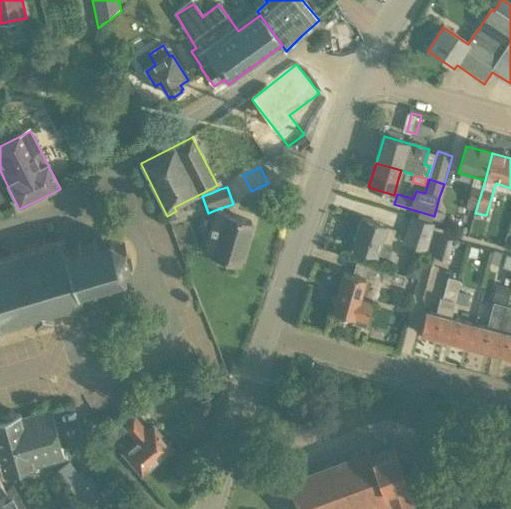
[(472,187),(466,211),(475,213),(482,190),(472,187)]
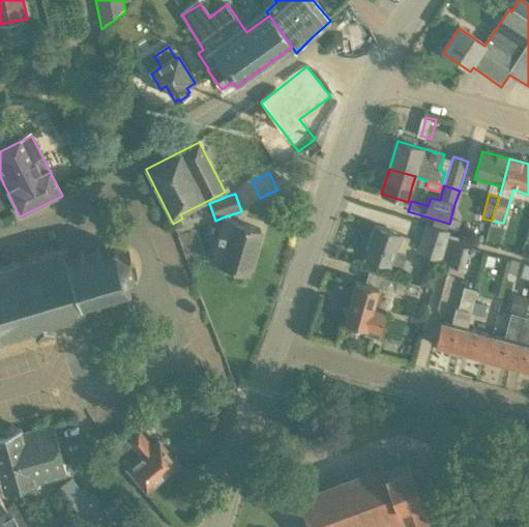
[(262,232),(233,223),(225,221),(224,221),(212,263),(248,274),(262,232)]
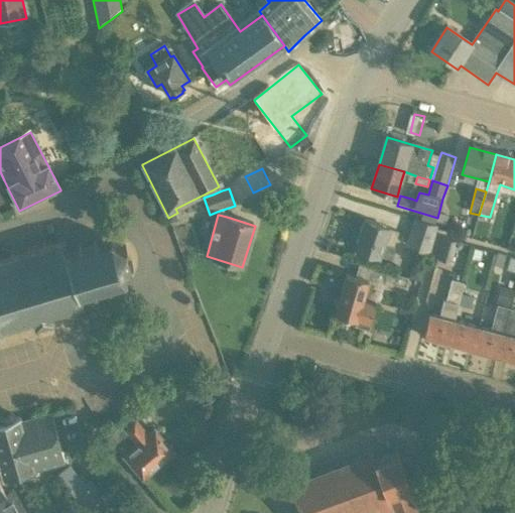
[(435,226),(419,221),(415,220),(405,247),(431,255),(438,227),(435,226)]
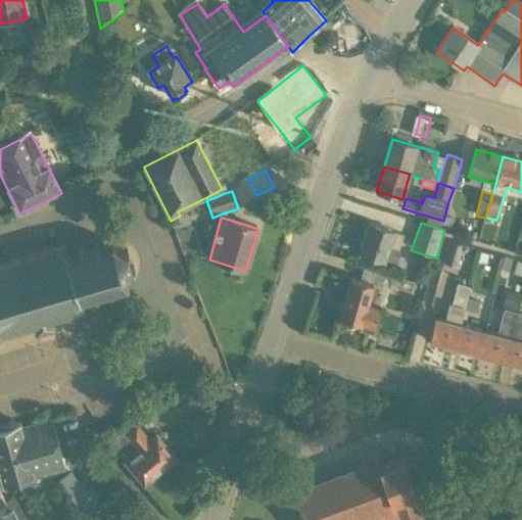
[(390,248),(395,233),(371,225),(361,254),(384,263),(385,262),(396,266),(402,252),(390,248)]
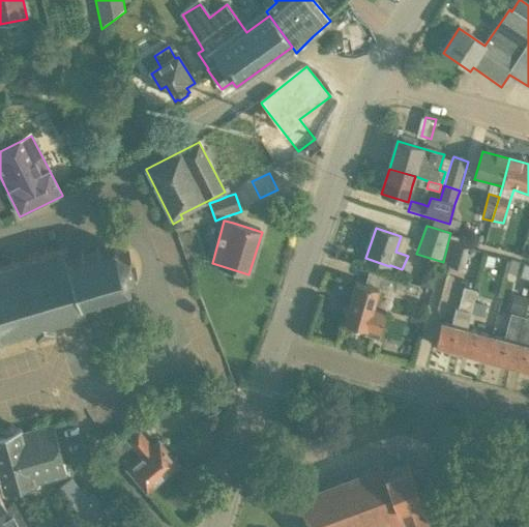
[(128,293),(130,290),(128,288),(133,276),(137,276),(137,272),(134,272),(129,260),(133,257),(130,254),(127,257),(115,250),(116,246),(112,245),(111,249),(100,252),(99,249),(95,250),(96,254),(85,257),(84,254),(80,255),(81,258),(68,262),(68,259),(66,260),(64,254),(67,250),(65,249),(63,251),(49,255),(48,252),(45,253),(46,256),(32,260),(31,257),(28,258),(29,261),(15,265),(13,262),(10,263),(11,266),(0,269),(0,346),(0,347),(3,346),(2,344),(17,339),(18,341),(20,341),(19,339),(33,334),(34,337),(35,337),(37,343),(55,337),(53,330),(54,330),(54,328),(68,324),(68,326),(71,325),(70,323),(87,318),(89,319),(90,316),(86,315),(83,308),(85,308),(84,304),(95,301),(96,303),(100,302),(99,299),(111,296),(112,299),(116,298),(114,295),(126,291),(128,293)]
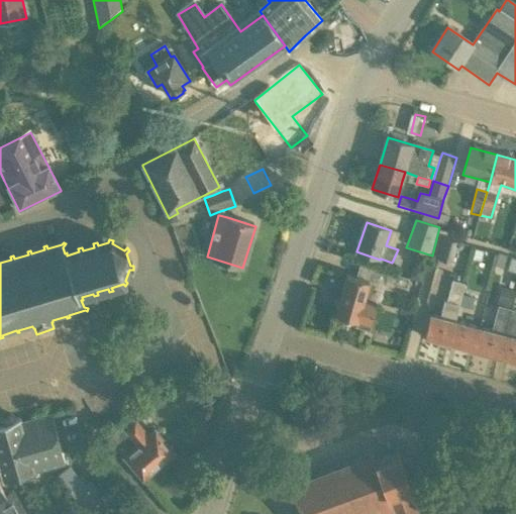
[(459,244),(444,239),(438,262),(453,266),(459,244)]
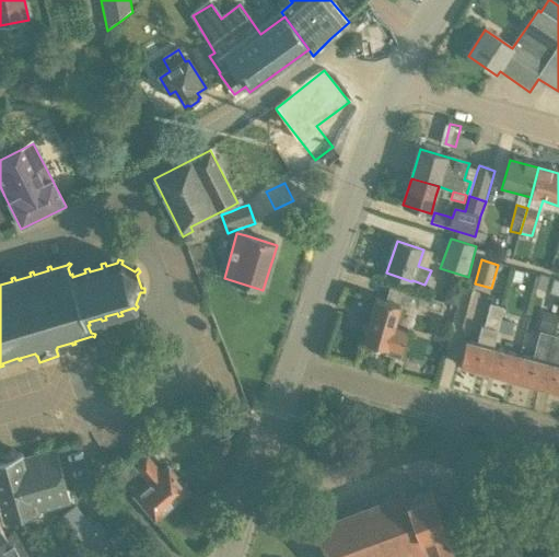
[(387,349),(385,354),(400,358),(408,331),(395,327),(400,308),(421,313),(422,310),(441,315),(444,304),(391,289),(386,303),(375,300),(363,341),(387,349)]
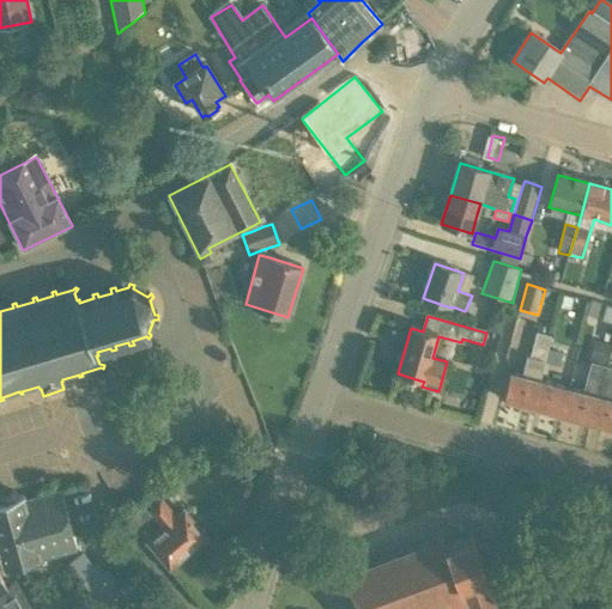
[(510,375),(503,402),(534,410),(541,383),(546,365),(549,353),(552,339),(538,335),(531,360),(527,359),(522,378),(510,375)]
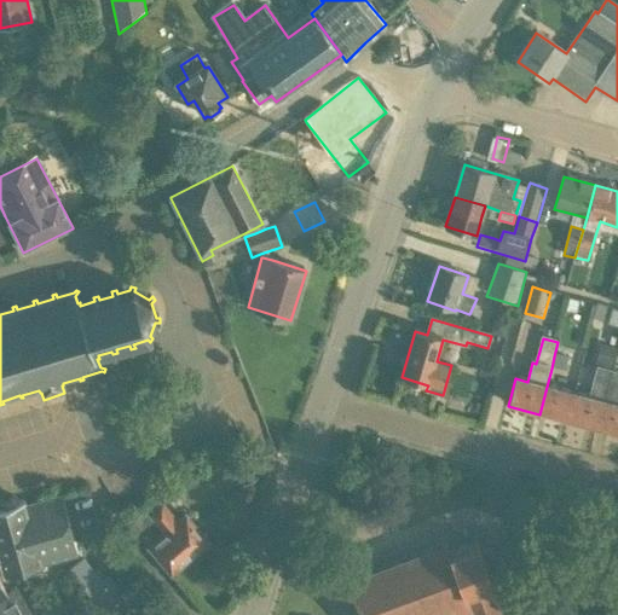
[(599,344),(594,364),(611,369),(616,348),(599,344)]
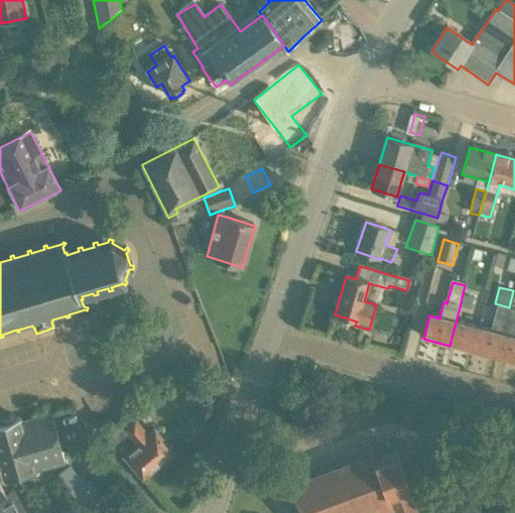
[(462,297),(460,307),(472,310),(474,299),(462,297)]
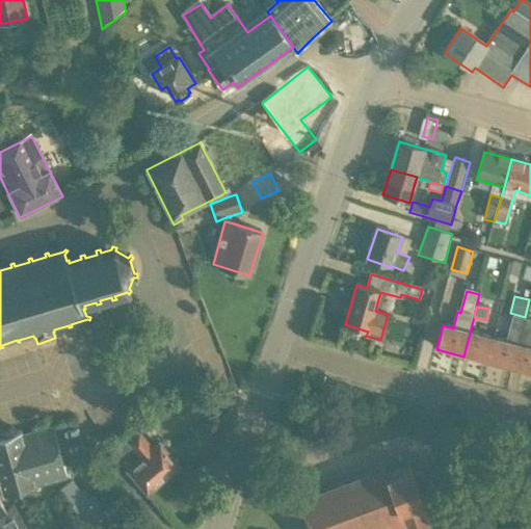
[(493,339),(486,363),(512,370),(526,320),(526,319),(513,316),(506,342),(493,339)]
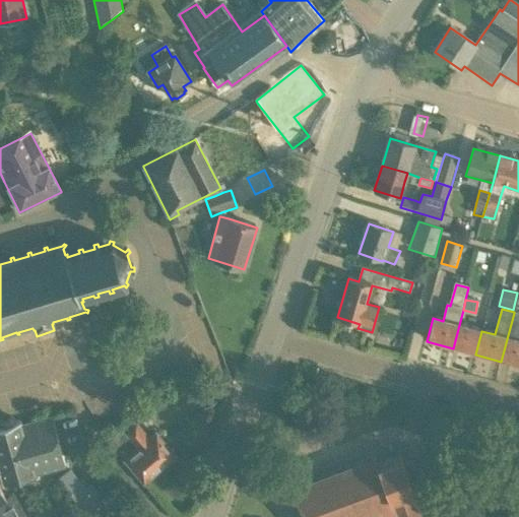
[(518,314),(514,313),(501,362),(518,366),(518,314)]
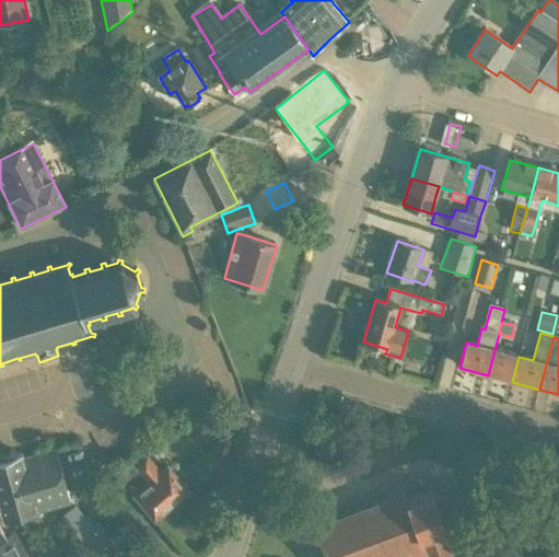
[(495,350),(488,375),(512,382),(519,357),(495,350)]
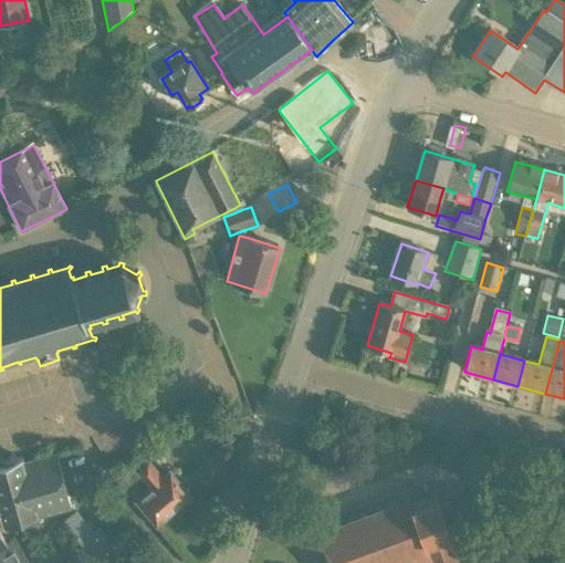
[(0,467),(0,517),(3,529),(40,519),(72,510),(58,455),(24,465),(23,461),(0,467)]
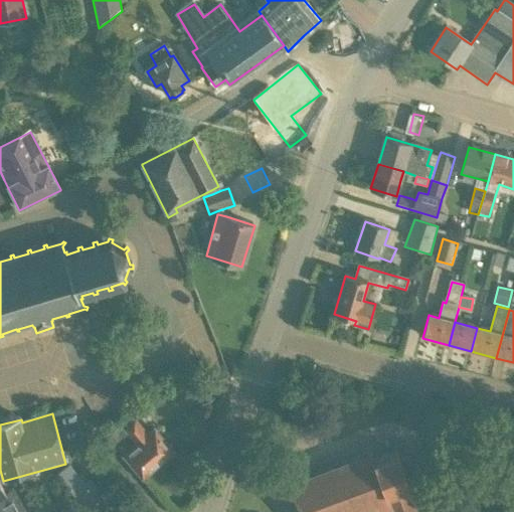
[(136,447),(124,458),(143,479),(144,479),(173,453),(155,431),(149,436),(135,419),(122,430),(123,431),(110,440),(115,446),(127,436),(136,447)]
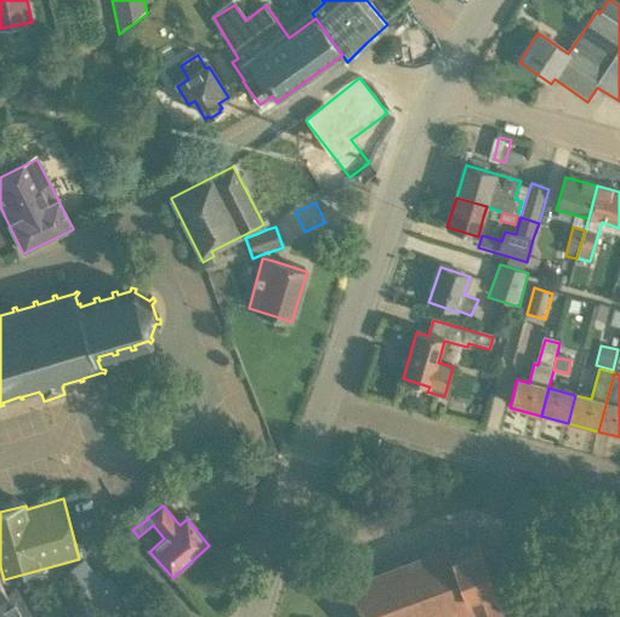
[(504,616),(493,586),(495,586),(491,578),(496,576),(500,567),(495,554),(488,552),(483,553),(479,544),(451,555),(449,546),(348,583),(360,616),(504,616)]
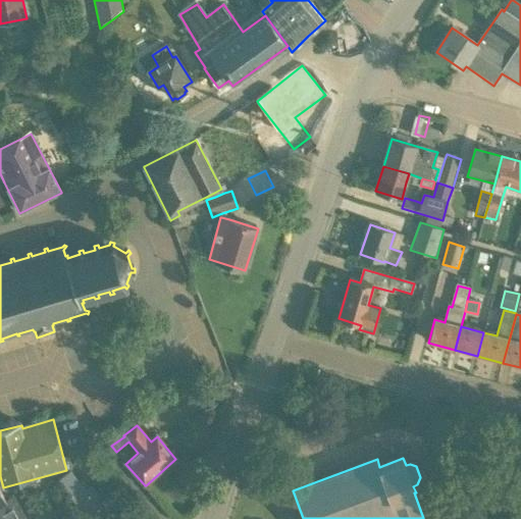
[(76,507),(90,497),(71,473),(58,483),(76,507)]
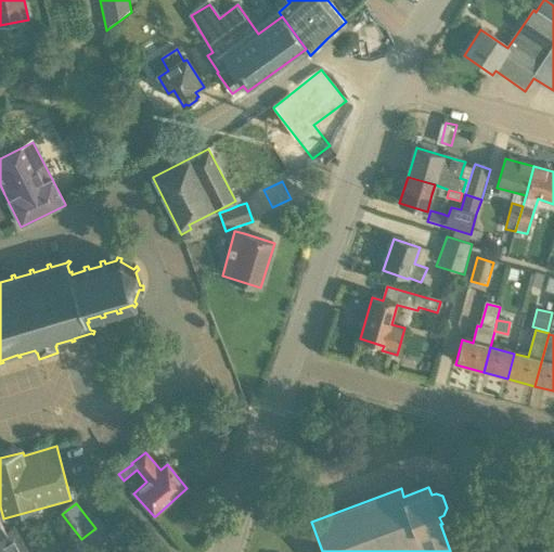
[(10,539),(0,521),(0,551),(25,551),(17,536),(10,539)]
